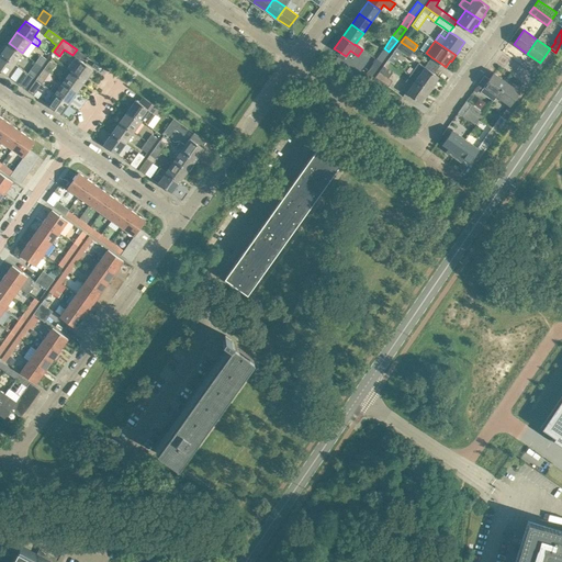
[(414,51),(401,42),(389,59),(392,62),(401,51),(409,56),(414,51)]
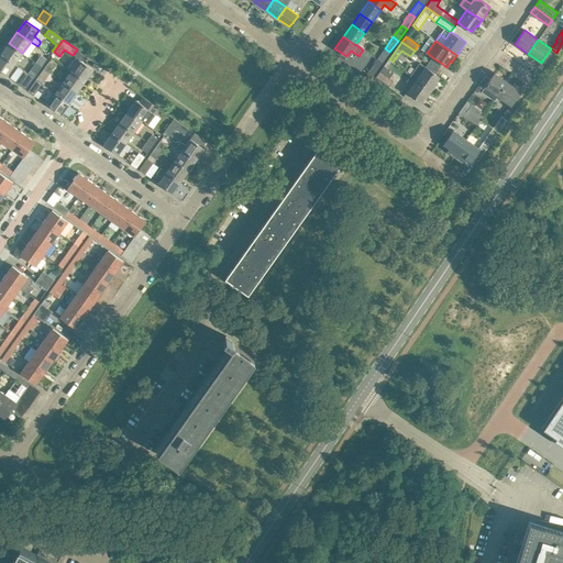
[(22,53),(9,43),(1,55),(14,64),(22,53)]
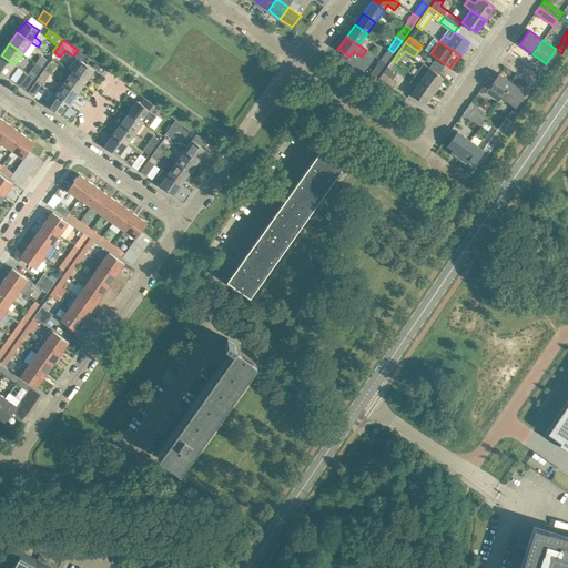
[(385,64),(393,52),(388,49),(379,60),(385,64)]
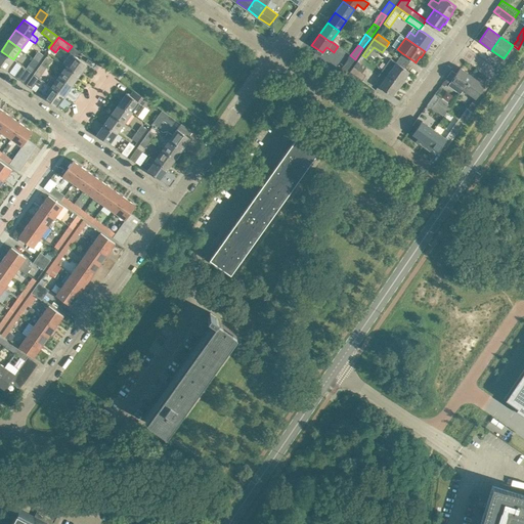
[(13,59),(1,51),(0,51),(0,66),(6,71),(13,59)]
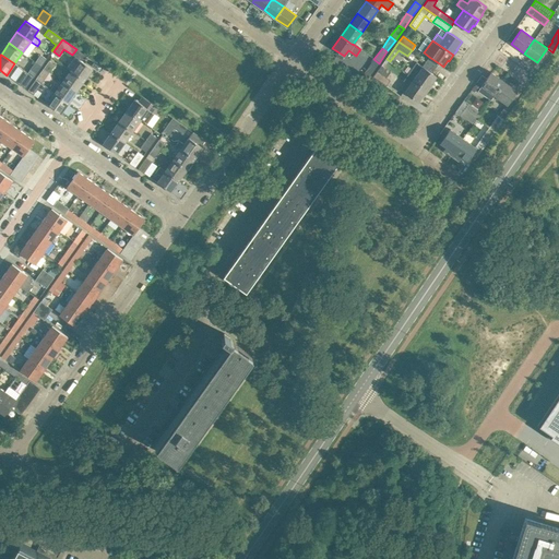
[(40,55),(35,62),(42,67),(46,59),(40,55)]
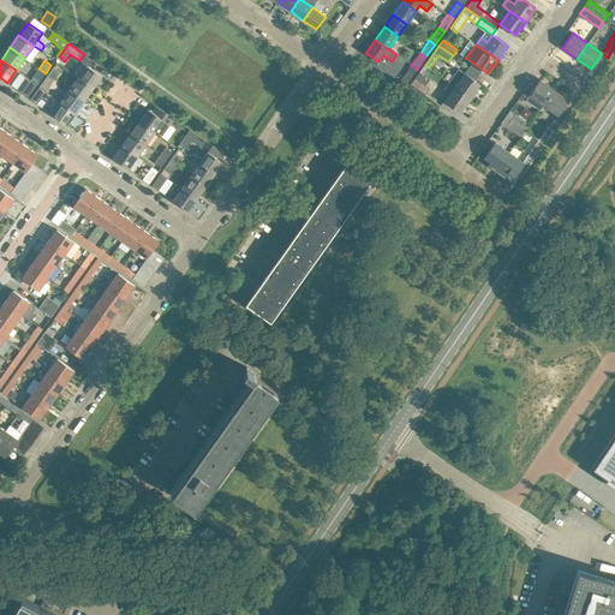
[(102,76),(89,66),(83,61),(75,73),(78,77),(93,88),(102,76)]
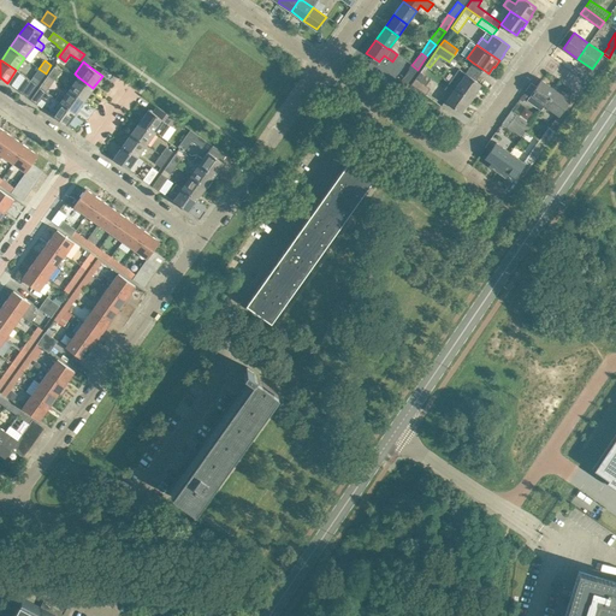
[(409,82),(415,72),(418,70),(412,65),(409,69),(403,78),(409,82)]
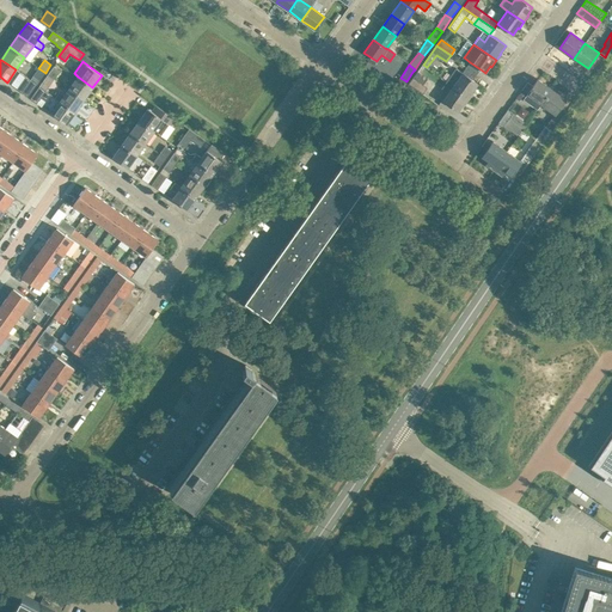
[(422,74),(427,67),(423,65),(414,78),(409,84),(423,95),(427,89),(423,85),(428,79),(422,74)]
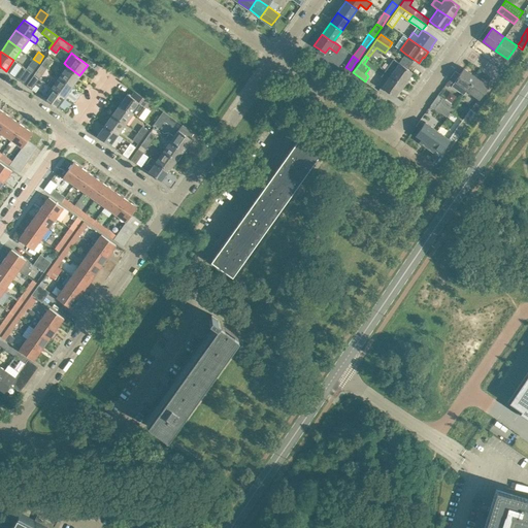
[(46,58),(41,64),(46,68),(52,61),(46,58)]
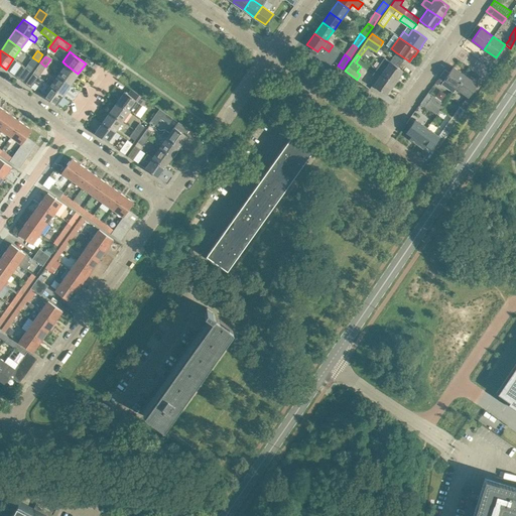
[(33,68),(38,61),(32,57),(28,63),(33,68)]
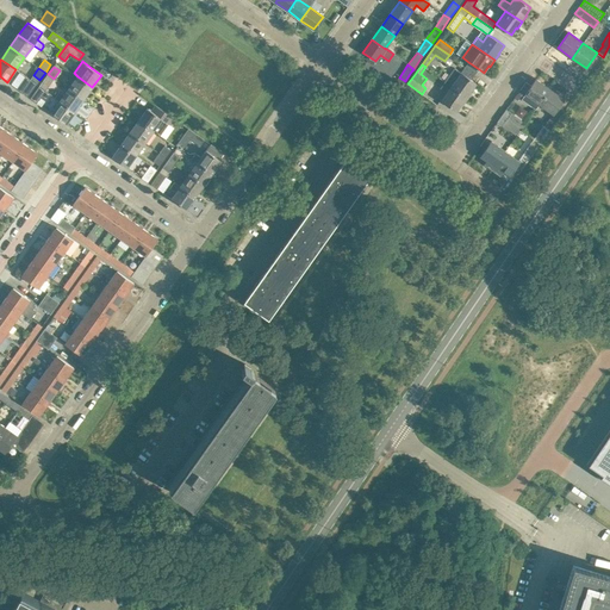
[(477,83),(471,80),(461,72),(455,80),(449,75),(444,82),(467,98),(472,92),(471,91),(477,83)]
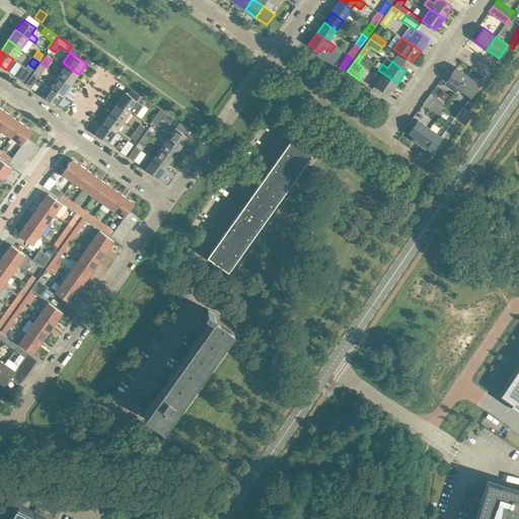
[(42,74),(46,67),(41,63),(35,70),(42,74)]
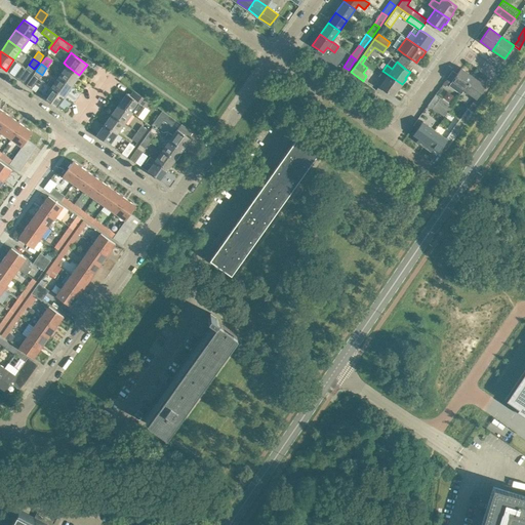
[(24,83),(31,73),(22,66),(17,72),(22,75),(18,79),(24,83)]
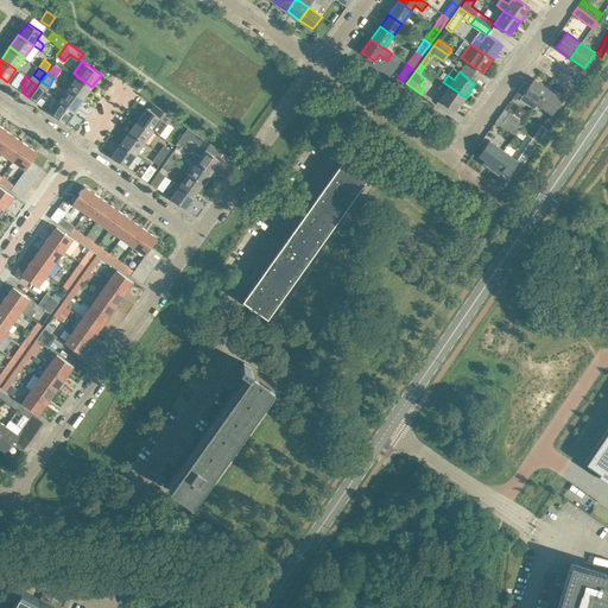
[(83,99),(92,87),(77,76),(69,89),(83,99)]
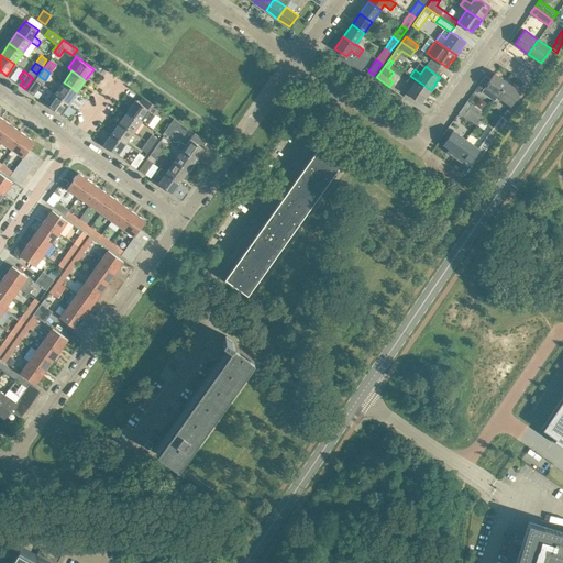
[(490,79),(485,76),(481,83),(485,86),(482,91),(494,100),(497,96),(508,83),(495,73),(490,79)]
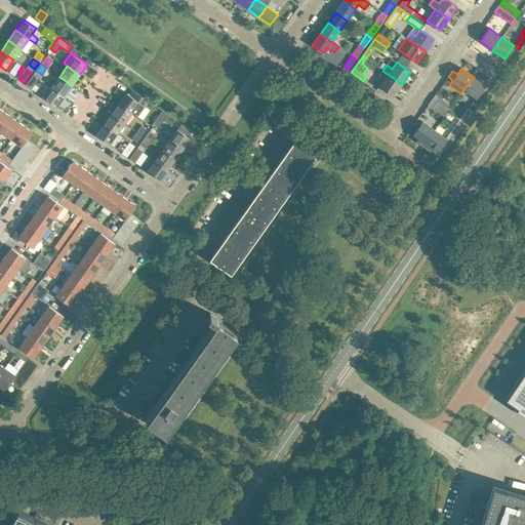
[(398,89),(402,84),(382,71),(379,76),(385,80),(379,86),(393,95),(398,89)]
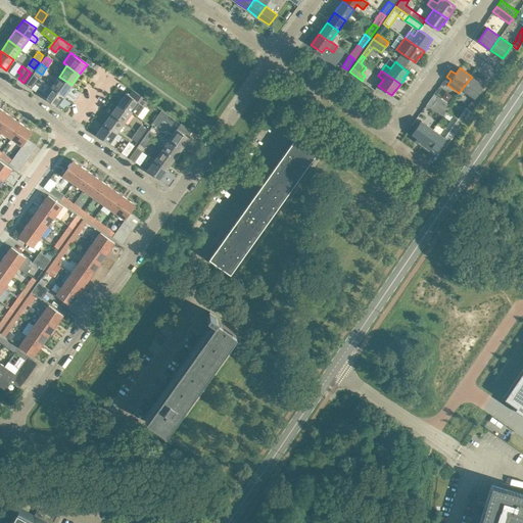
[(34,74),(26,85),(32,88),(39,78),(34,74)]
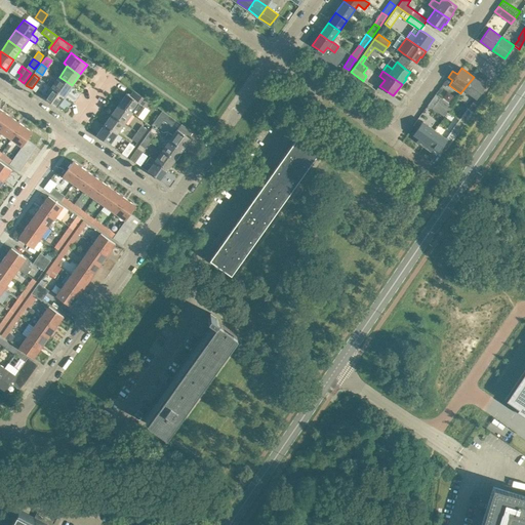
[(65,96),(72,85),(59,77),(55,82),(51,79),(47,84),(51,87),(65,96)]
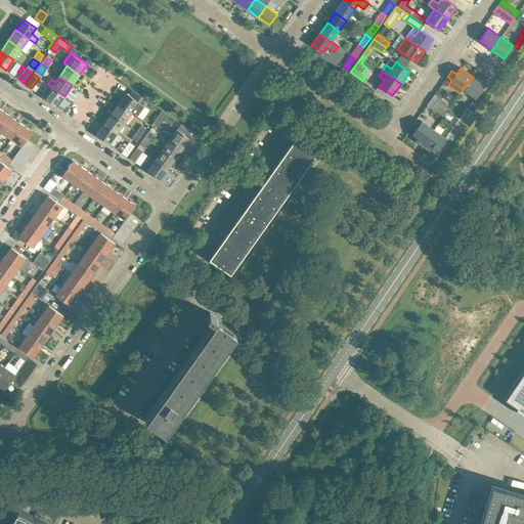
[(484,85),(473,77),(463,89),(474,97),(459,119),(464,123),(484,95),(480,92),(484,85)]
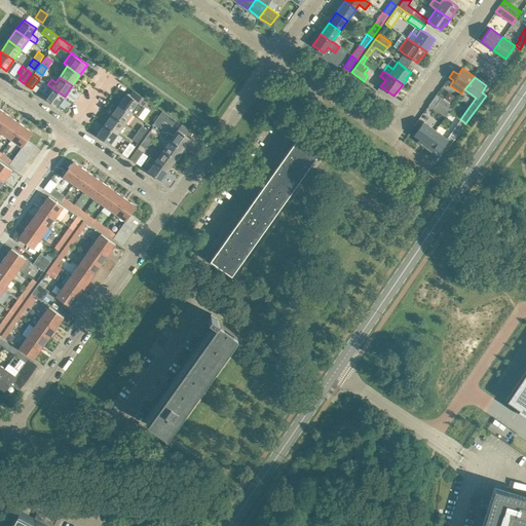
[(57,107),(65,97),(51,87),(44,98),(57,107)]
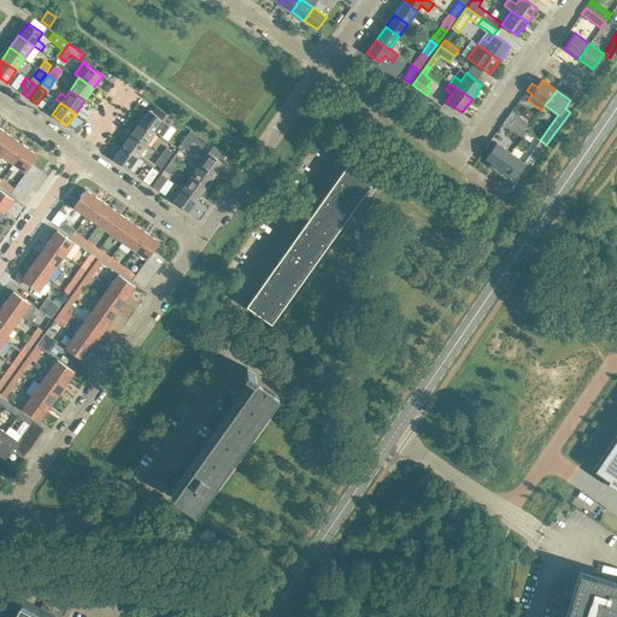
[(150,110),(140,122),(154,131),(162,137),(170,125),(171,125),(175,119),(159,107),(156,113),(150,110)]
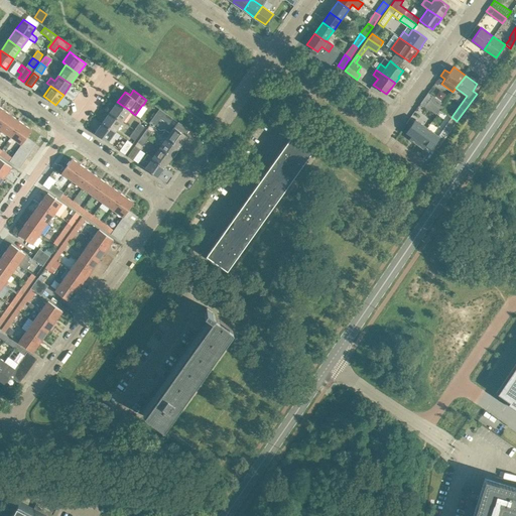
[(444,104),(436,99),(428,93),(424,98),(440,109),(444,104)]
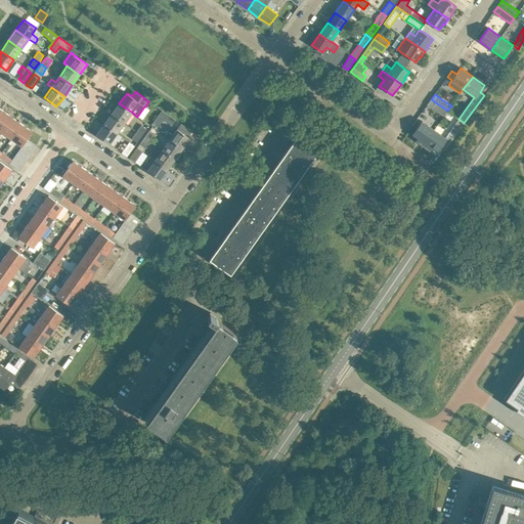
[(447,111),(431,99),(427,104),(443,117),(447,111)]
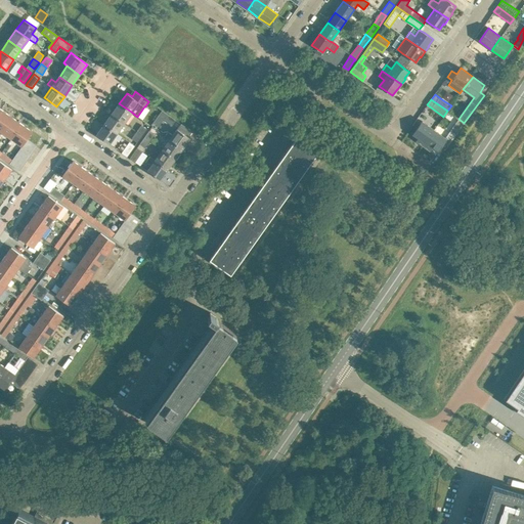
[(131,112),(119,103),(112,114),(124,123),(131,112)]
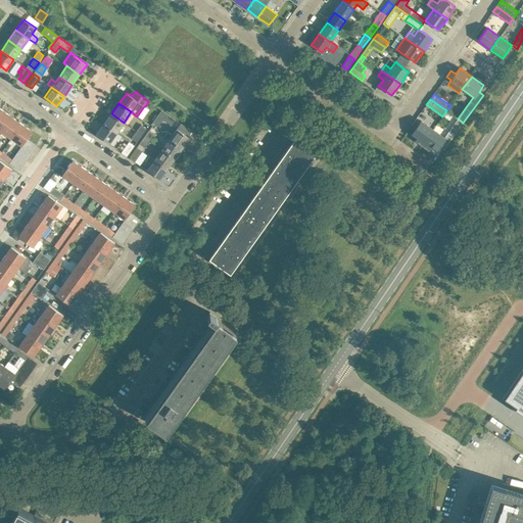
[(0,130),(1,131),(11,116),(1,109),(0,110),(0,130)]
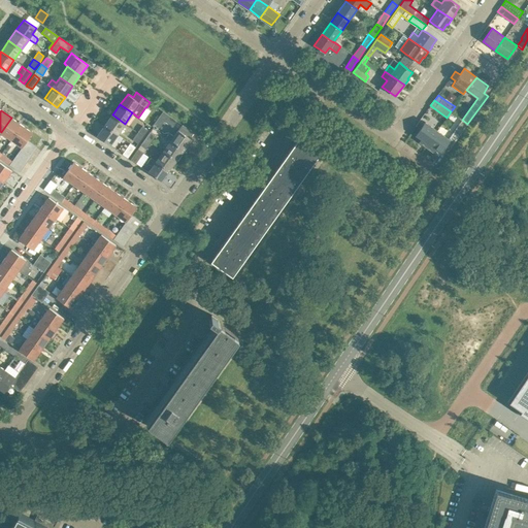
[(177,122),(163,111),(155,124),(160,127),(164,121),(173,127),(177,122)]
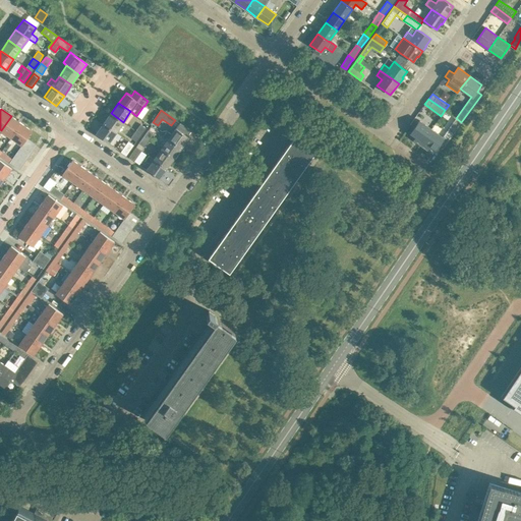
[(123,122),(111,113),(104,123),(116,132),(123,122)]
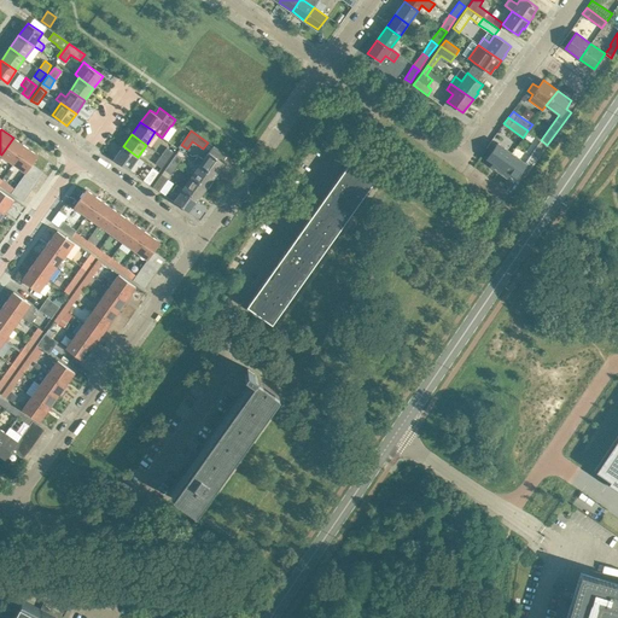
[(13,163),(25,146),(13,138),(1,155),(13,163)]
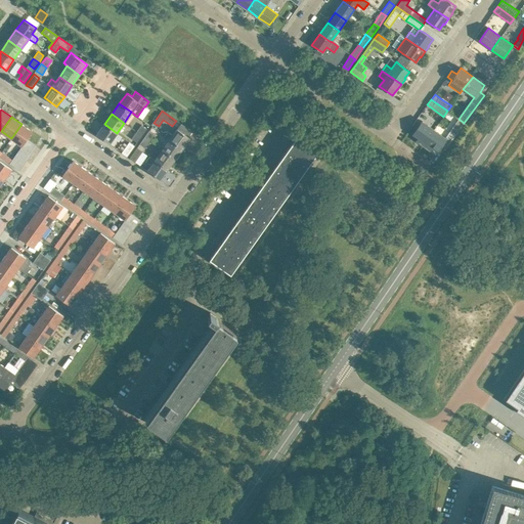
[(445,149),(464,123),(459,119),(445,138),(434,130),(423,145),(435,155),(440,146),(445,149)]
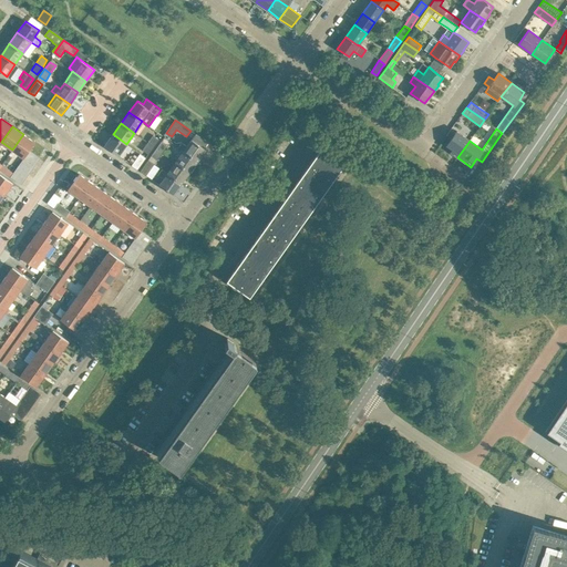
[(470,141),(465,137),(456,131),(446,145),(452,150),(451,152),(457,157),(470,141)]
